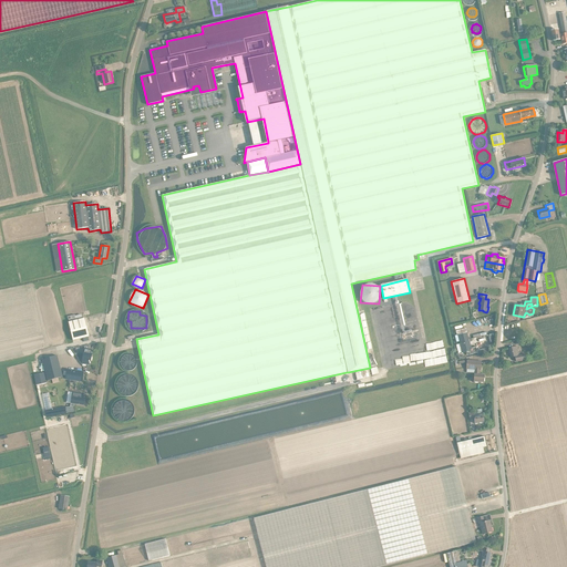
[(68,322),(72,340),(89,337),(84,318),(75,320),(68,322)]
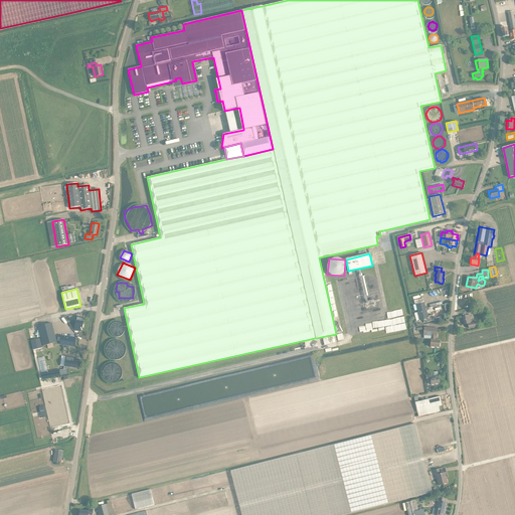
[(417,312),(425,310),(423,302),(415,304),(417,312)]
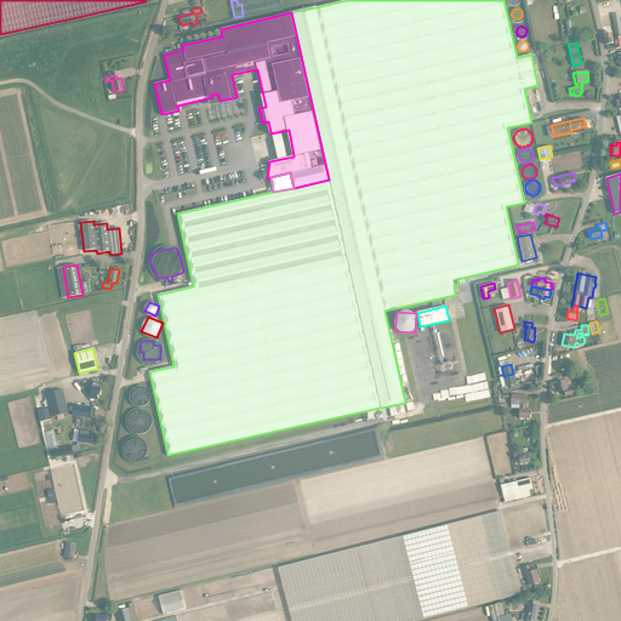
[(503,376),(503,377),(500,377),(502,387),(506,386),(513,385),(513,388),(523,386),(520,380),(516,381),(513,374),(503,376)]
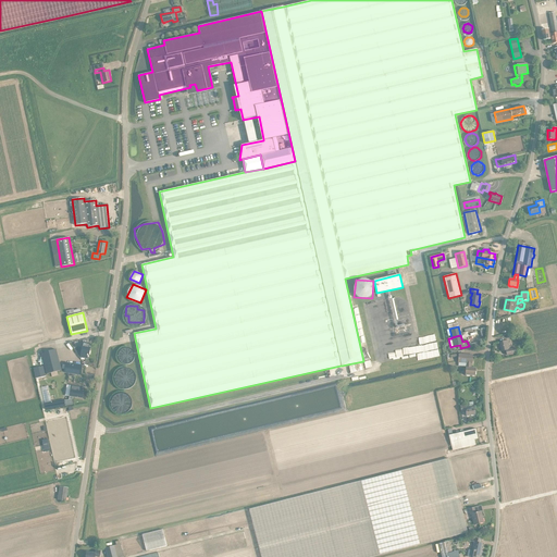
[(509,349),(508,341),(499,342),(502,351),(506,350),(506,355),(516,354),(515,348),(509,349)]
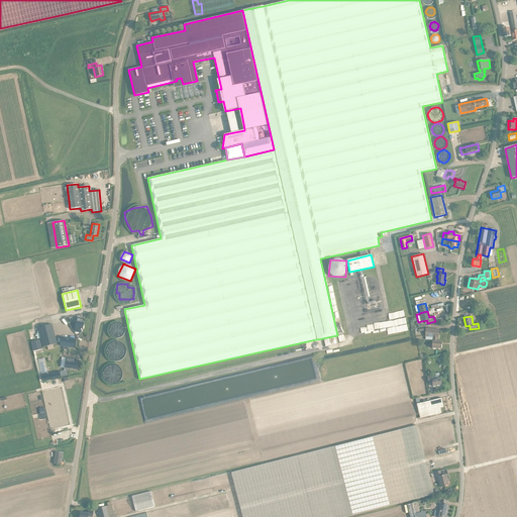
[(73,330),(75,328),(75,331),(81,332),(81,330),(82,330),(82,329),(84,322),(82,322),(83,319),(77,318),(76,323),(71,322),(69,324),(73,330)]
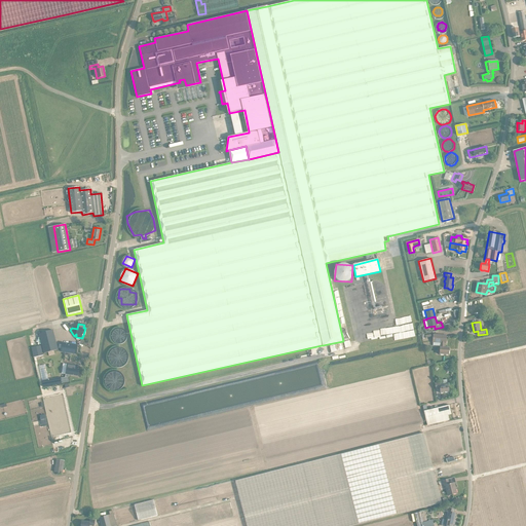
[(43,353),(58,349),(52,330),(38,333),(43,353)]
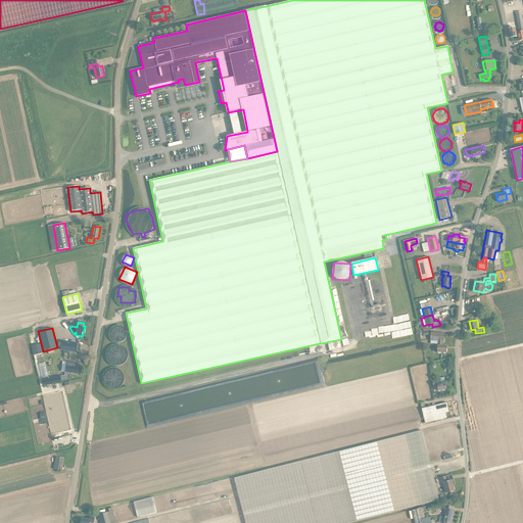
[(443,341),(443,333),(431,332),(430,340),(437,341),(437,345),(437,352),(445,352),(446,345),(441,345),(442,341),(443,341)]
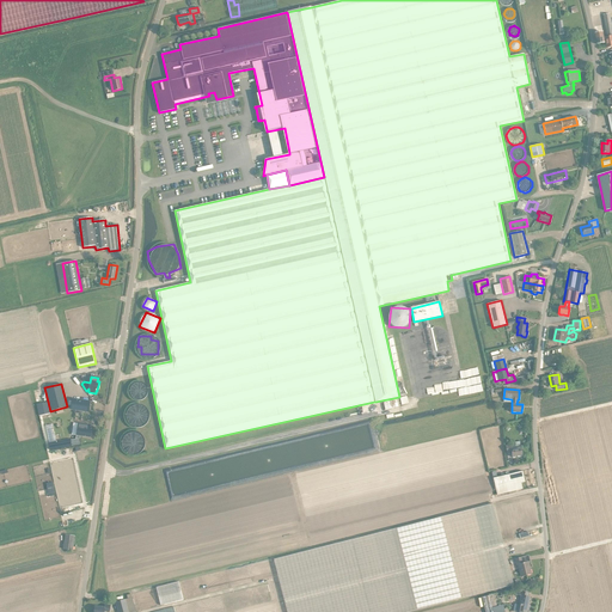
[(89,411),(90,402),(72,399),(71,409),(89,411)]
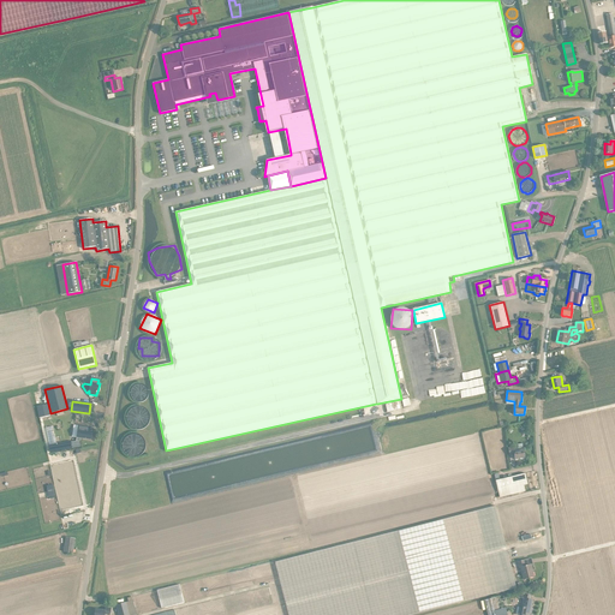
[(47,404),(37,406),(40,418),(49,416),(51,416),(47,404)]
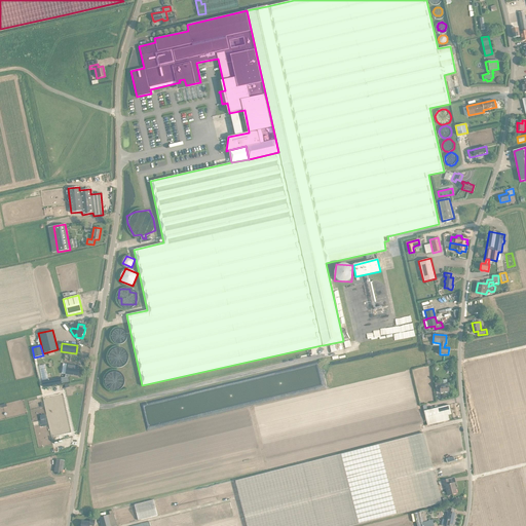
[(123,346),(107,351),(112,366),(128,361),(123,346)]
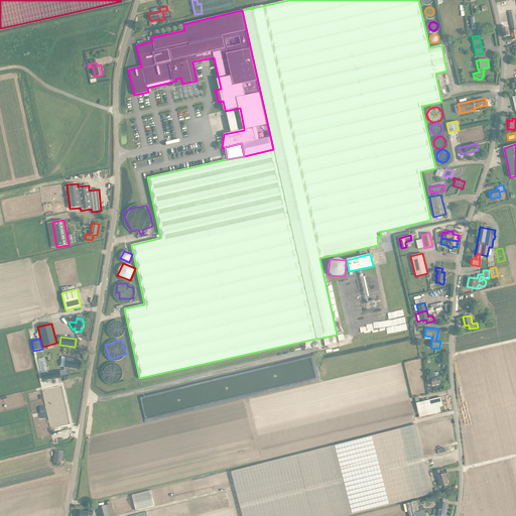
[(76,362),(76,359),(66,357),(63,367),(76,369),(77,362),(76,362)]
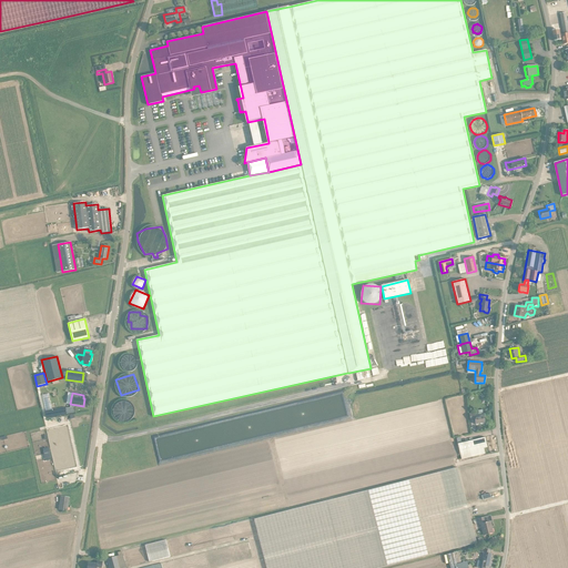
[(122,413),(122,415),(115,415),(115,417),(131,418),(132,406),(128,406),(128,408),(127,408),(127,413),(122,413)]
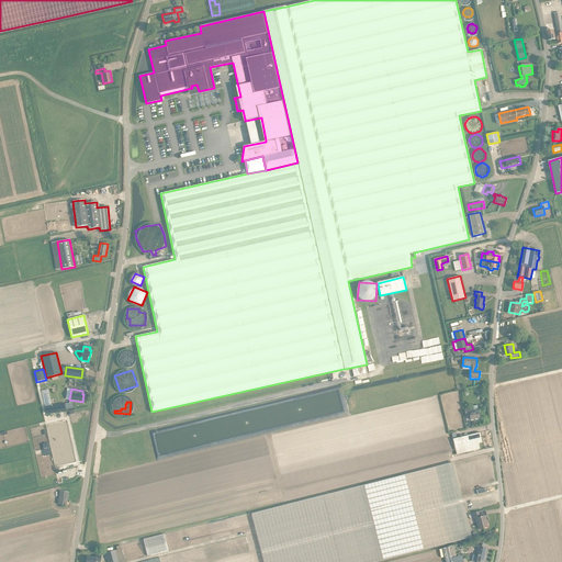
[(470,415),(470,420),(479,419),(479,412),(479,411),(470,412),(470,409),(464,409),(465,416),(470,415)]
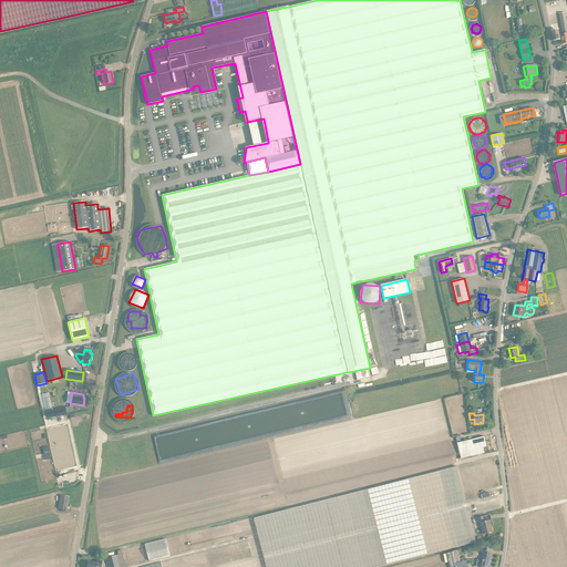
[(461,459),(484,453),(483,451),(483,447),(486,446),(484,436),(480,437),(481,437),(456,443),(460,453),(459,453),(461,459)]
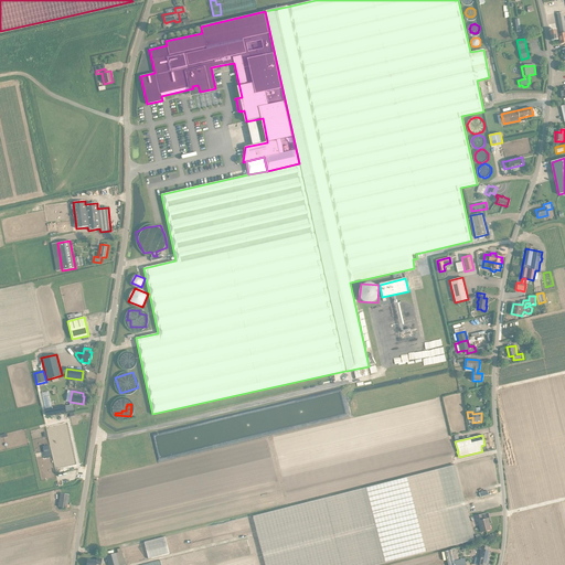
[(49,445),(42,446),(45,458),(52,457),(49,445)]
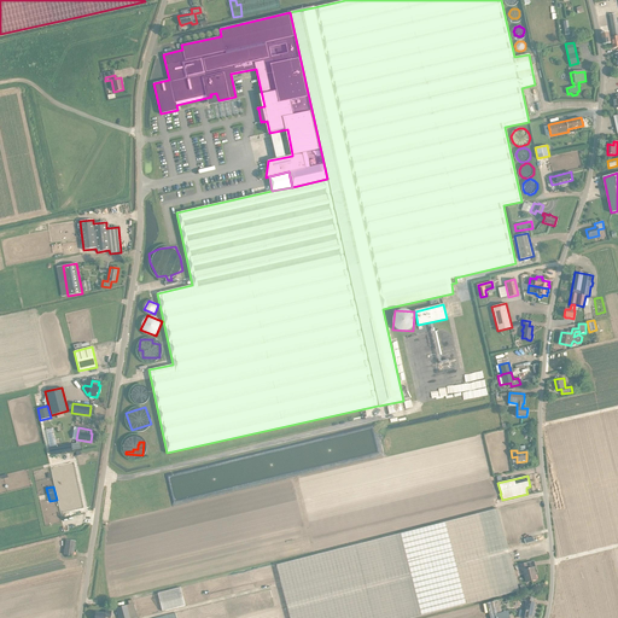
[(75,542),(65,540),(64,554),(74,555),(75,542)]
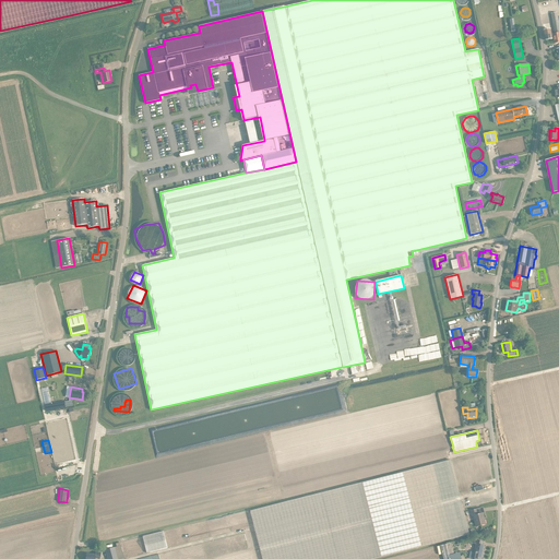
[(477,514),(477,513),(476,509),(470,511),(472,516),(473,515),(476,526),(485,524),(483,513),(477,514)]
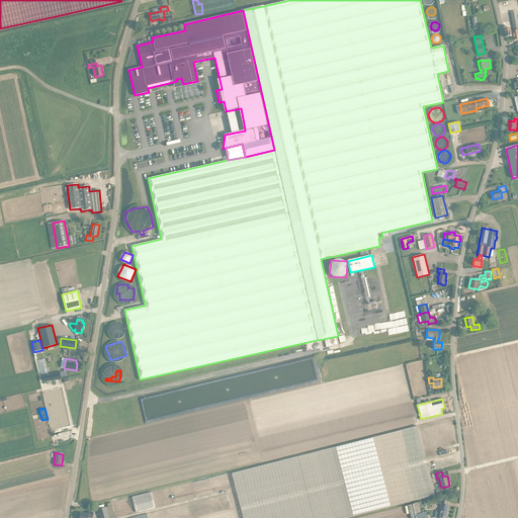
[(171,487),(175,502),(194,498),(190,483),(171,487)]
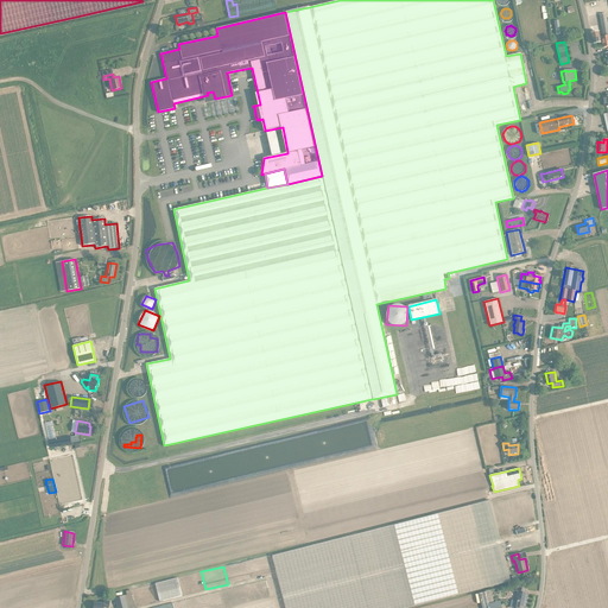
[(524,593),(525,589),(513,587),(512,590),(518,591),(513,607),(524,607),(525,607),(524,605),(526,593),(524,593)]
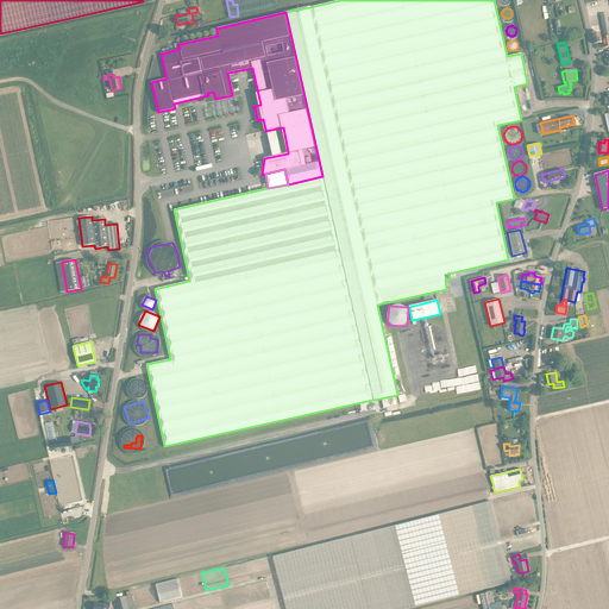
[(127,608),(131,608),(135,608),(130,591),(126,592),(127,596),(124,596),(127,608)]
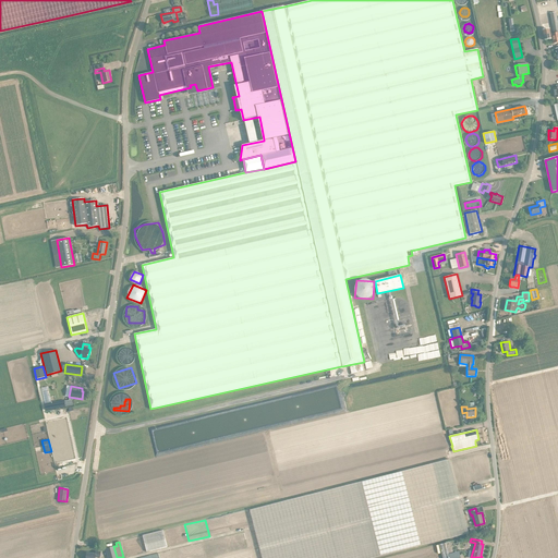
[(449,557),(449,555),(446,543),(439,544),(443,557),(449,557)]
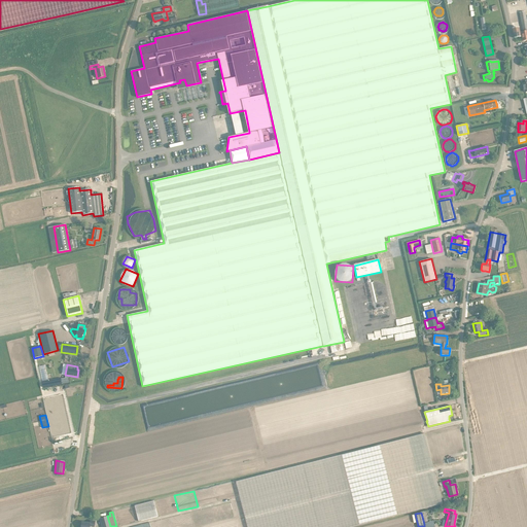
[(101,526),(110,526),(107,516),(99,519),(101,526)]
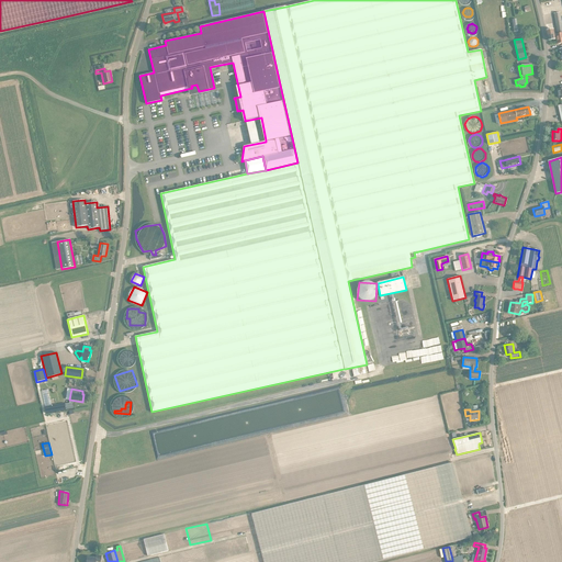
[(159,557),(160,561),(183,561),(181,552),(159,557)]
